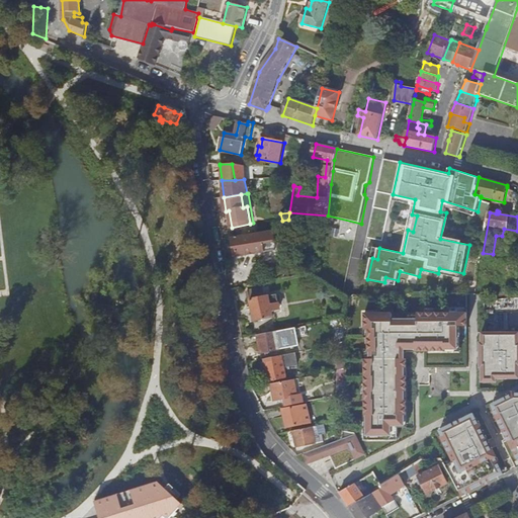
[(287,228),(288,220),(282,221),(279,221),(280,229),(285,228),(285,229),(287,228)]
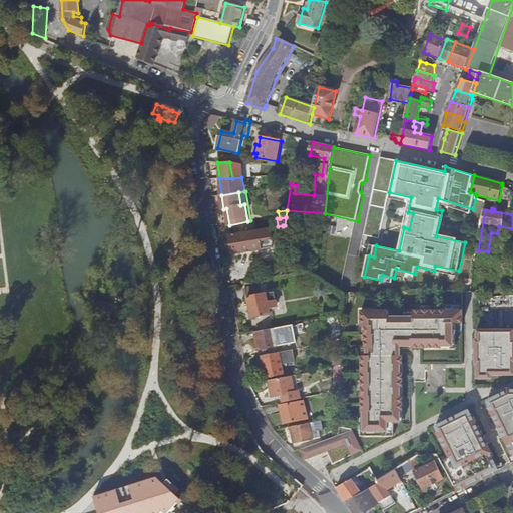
[(234,245),(235,253),(274,246),(275,241),(273,227),(229,234),(230,245),(234,245)]
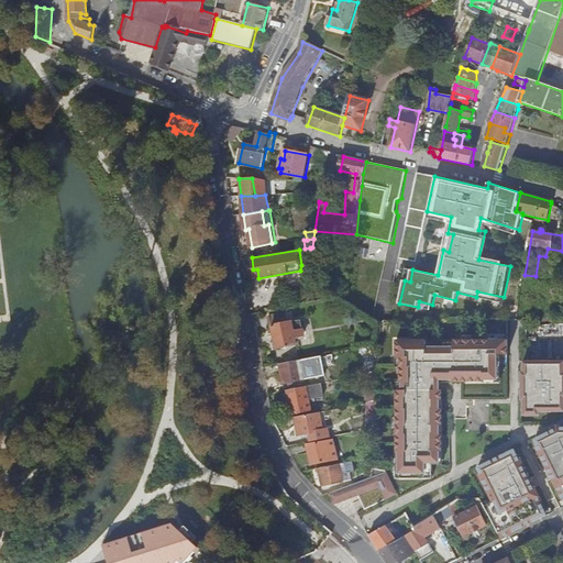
[(289,322),(287,312),(271,316),(277,349),(298,344),(294,322),(289,322)]
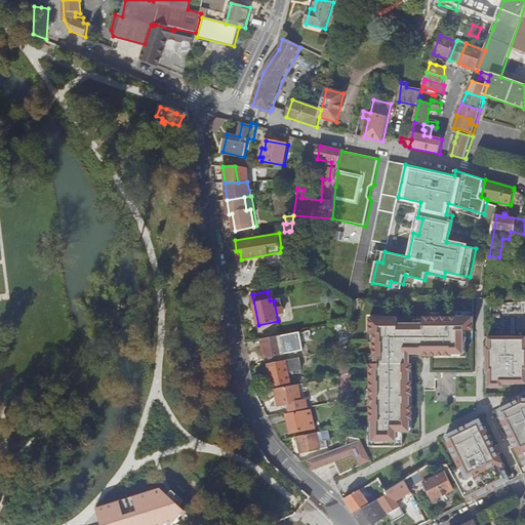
[(473,333),(473,319),(370,320),(371,445),(396,445),(396,436),(411,436),(410,358),(463,358),(463,333),(473,333)]
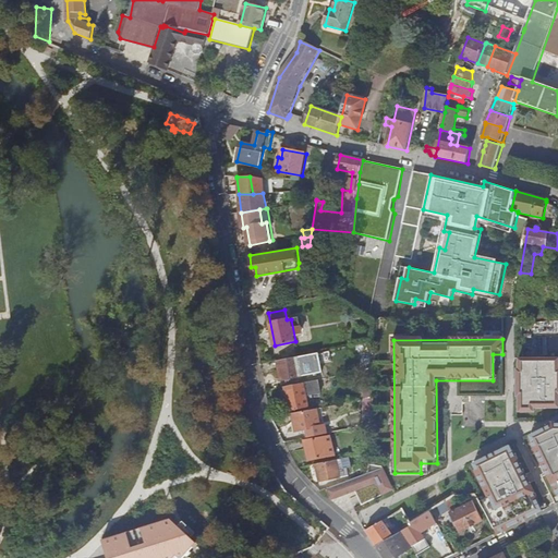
[(298,358),(277,361),(281,380),(302,376),(298,358)]
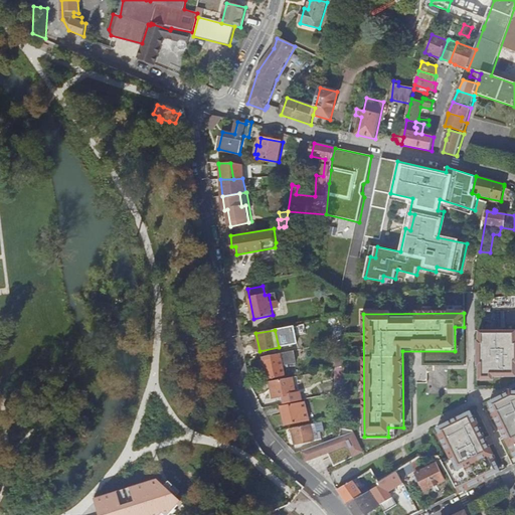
[(514,332),(478,332),(477,383),(494,383),(494,379),(514,378),(514,332)]
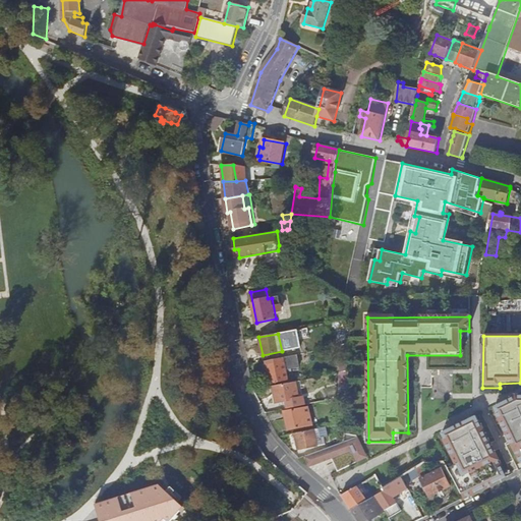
[(268,366),(269,372),(272,384),(288,380),(286,372),(300,369),(297,355),(267,362),(268,366)]
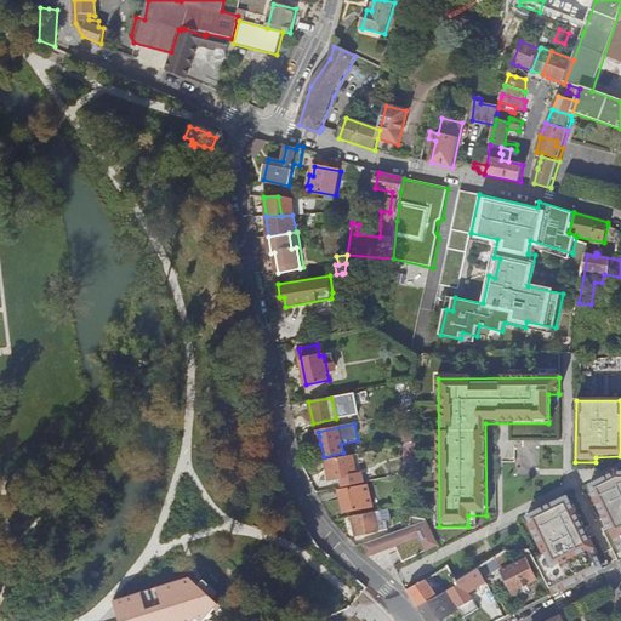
[(358,474),(354,455),(326,461),(331,480),(347,478),(348,486),(365,484),(363,473),(358,474)]
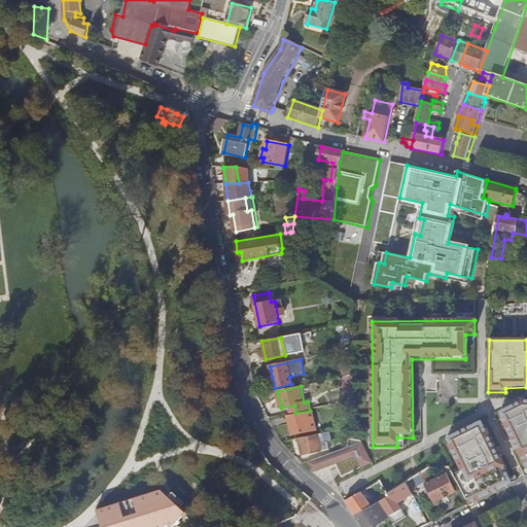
[(526,400),(524,400),(499,413),(526,467),(526,400)]
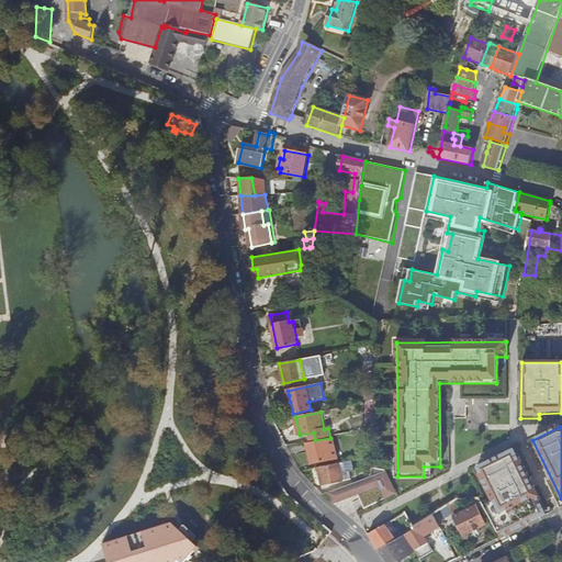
[(328,439),(307,445),(312,464),(333,459),(328,439)]
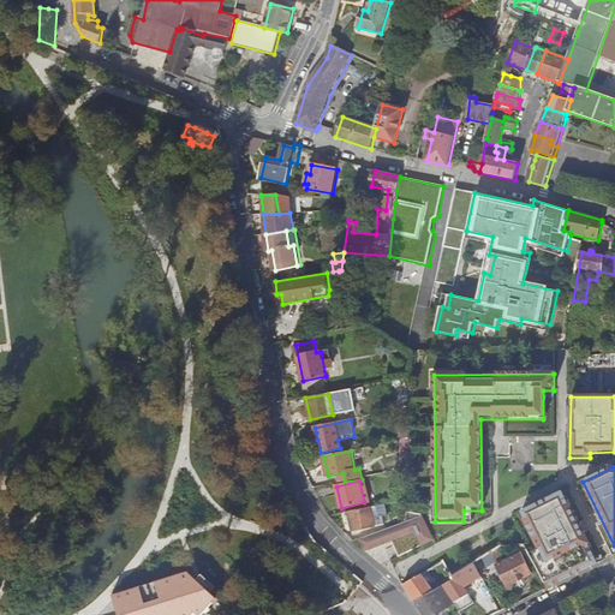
[(562,490),(519,512),(538,550),(529,554),(548,591),(599,566),(596,556),(584,533),(579,524),(562,490)]
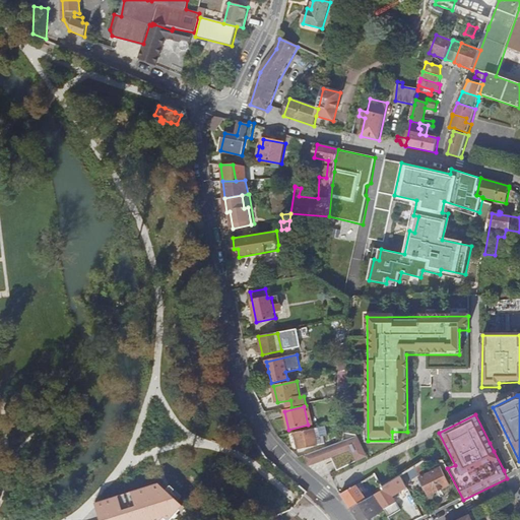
[(319,428),(296,433),(299,449),(325,443),(324,436),(320,437),(319,428)]
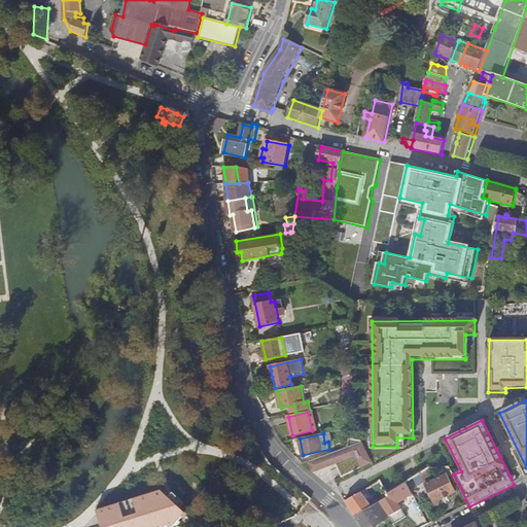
[(362,443),(306,462),(312,472),(336,464),(342,478),(372,463),(362,443)]
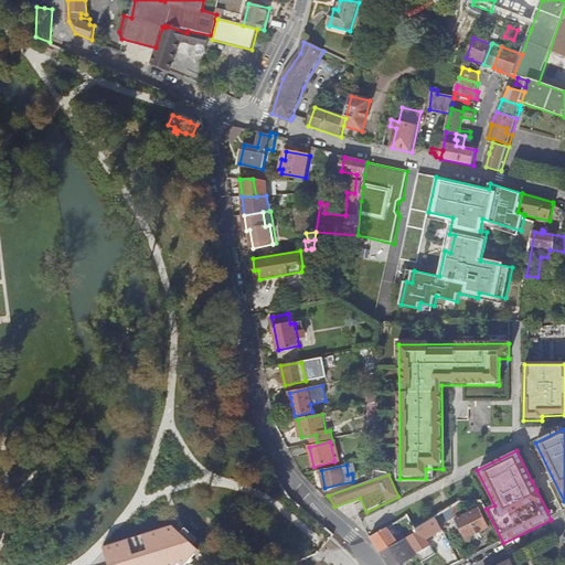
[(458,504),(451,508),(466,539),(489,528),(479,508),(464,515),(458,504)]
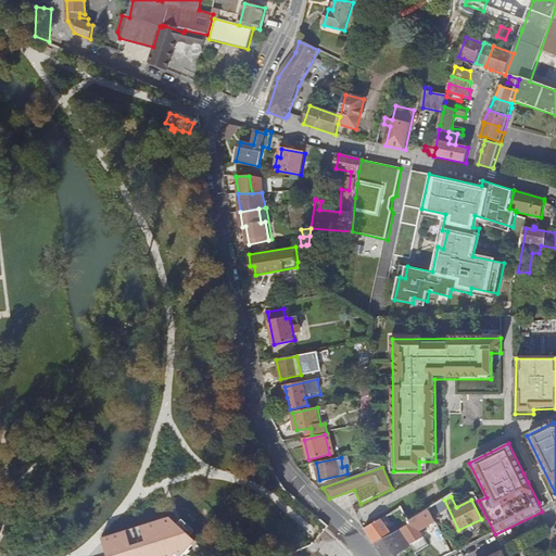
[(185,555),(187,555),(188,555),(198,544),(169,518),(101,540),(105,555),(185,555)]
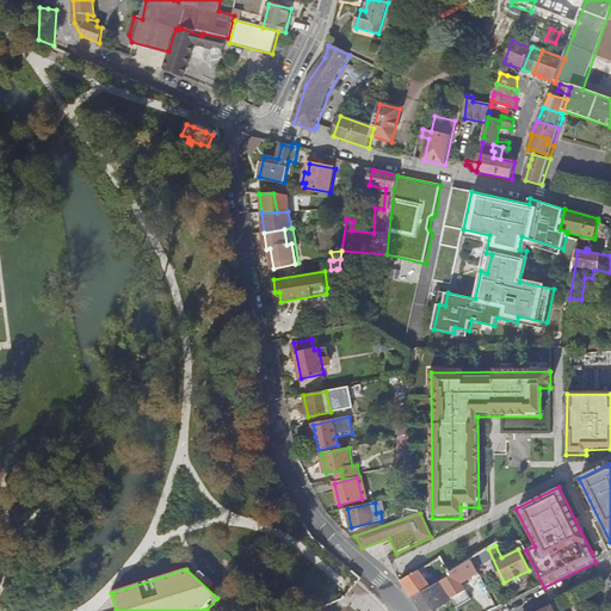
[(401,580),(413,598),(437,584),(434,580),(431,582),(431,581),(429,584),(420,571),(401,580)]
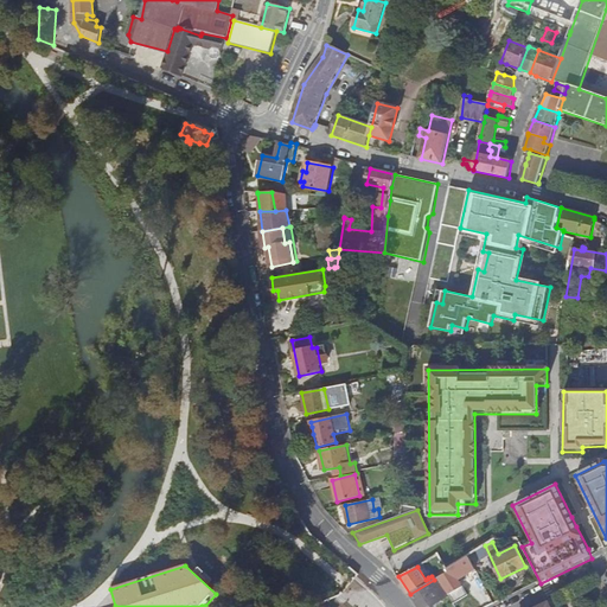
[(410,594),(417,606),(428,606),(460,587),(451,572),(449,572),(434,580),(410,594)]
